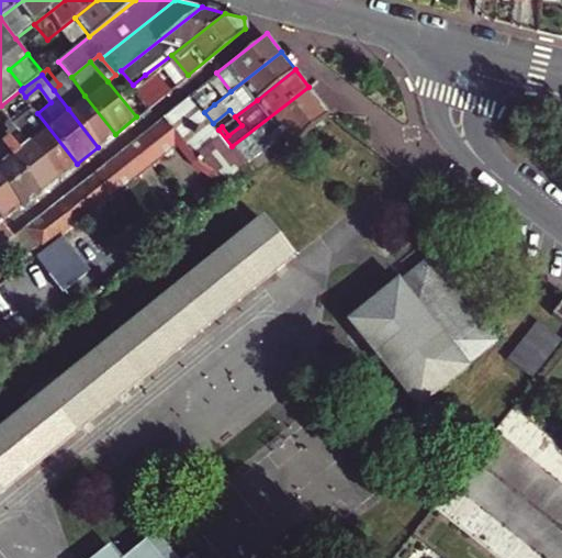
[(150,105),(163,96),(145,75),(133,85),(150,105)]
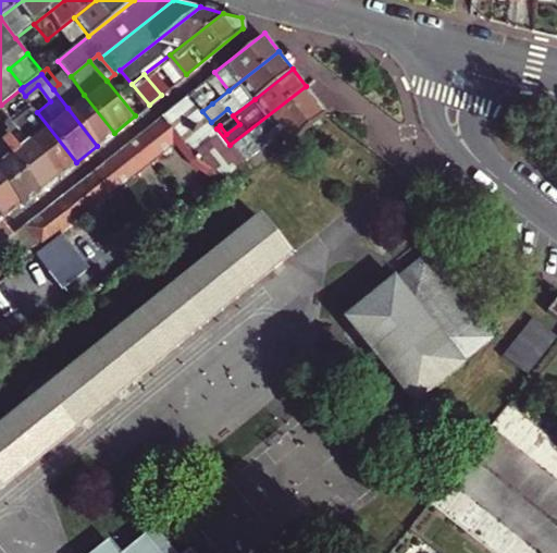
[(202,111),(212,103),(198,85),(188,93),(202,111)]
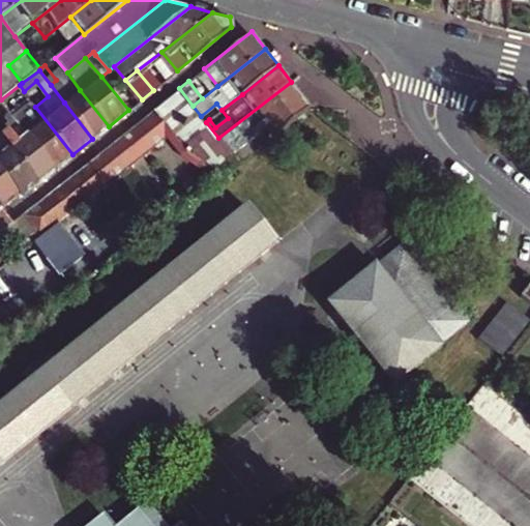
[(217,178),(218,179),(312,107),(291,82),(218,138),(206,122),(201,116),(193,106),(179,88),(72,173),(23,212),(40,234),(171,128),(186,148),(213,173),(217,178)]
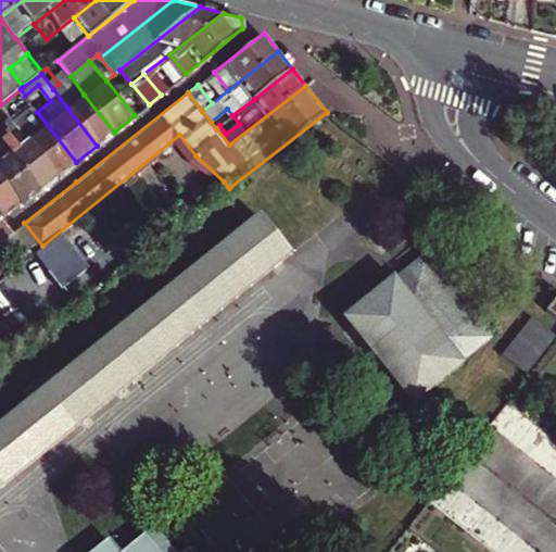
[(57,178),(76,162),(37,112),(25,96),(21,89),(1,104),(7,112),(16,104),(28,118),(19,127),(20,129),(57,178)]
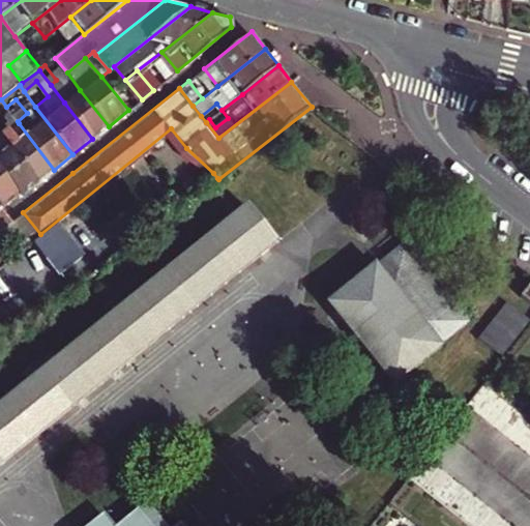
[(92,139),(109,126),(80,90),(64,103),(92,139)]
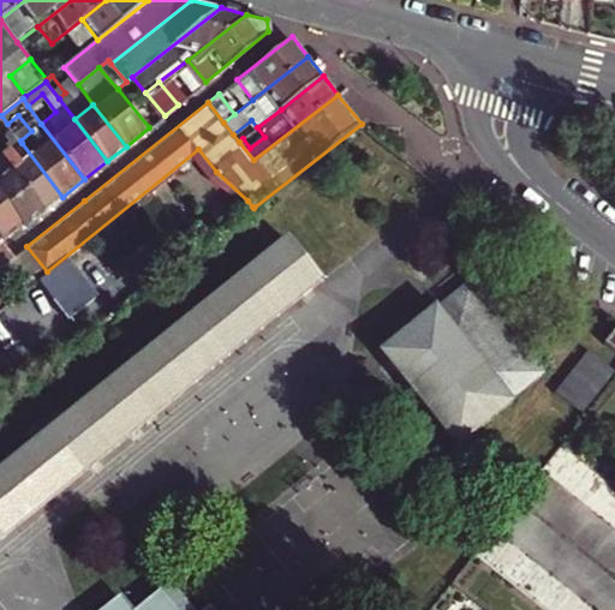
[(45,211),(63,197),(22,143),(3,157),(11,168),(45,211)]
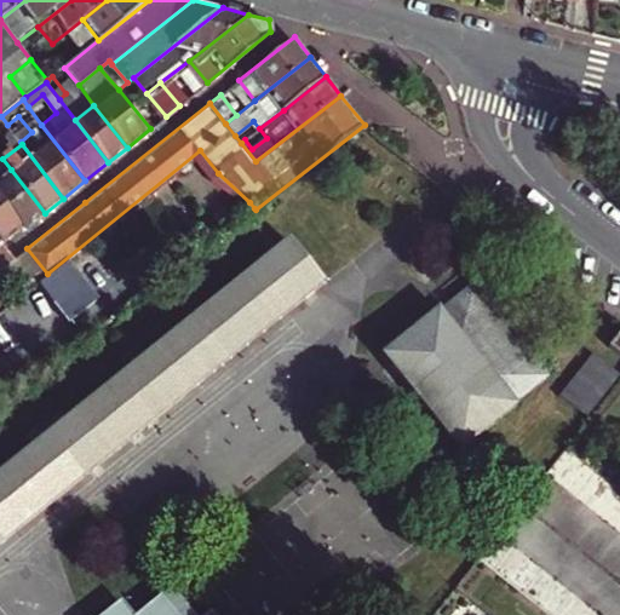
[(26,229),(45,213),(11,170),(0,178),(0,197),(23,225),(26,229)]
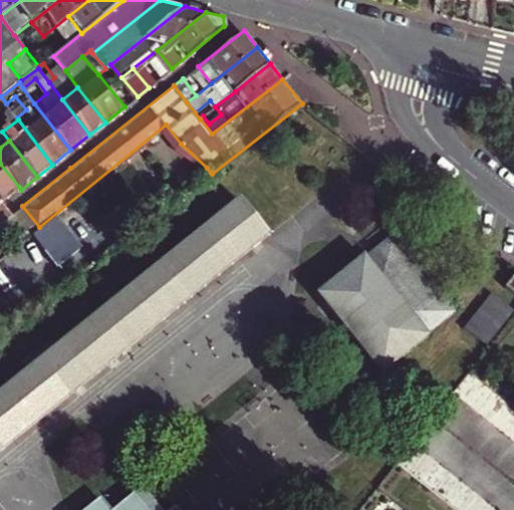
[(0,193),(4,199),(19,187),(0,164),(0,193)]
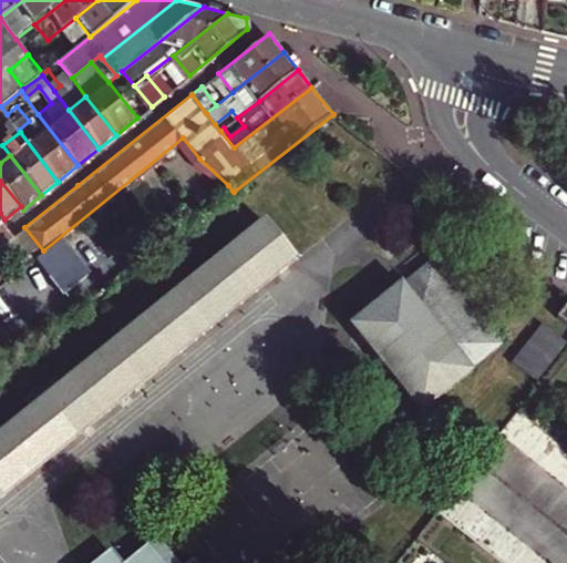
[(216,196),(219,202),(233,191),(228,185),(216,196)]
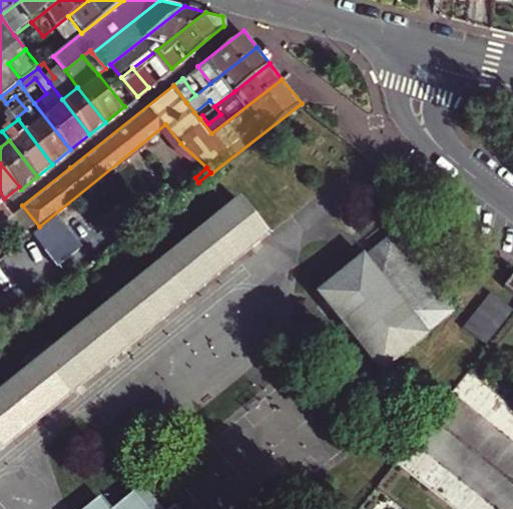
[(0,223),(14,211),(4,198),(0,192),(0,223)]
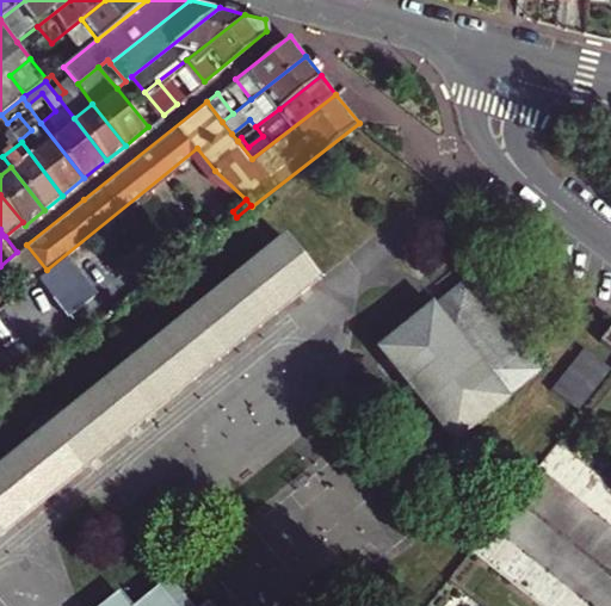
[(0,533),(137,424),(322,276),(287,232),(130,357),(0,462),(0,533)]
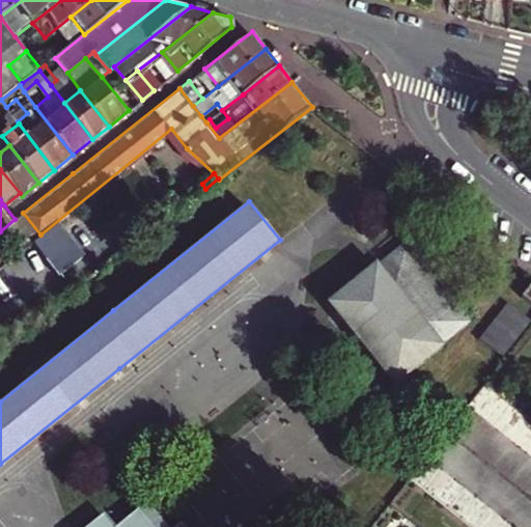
[(63,217),(36,239),(63,272),(90,250),(63,217)]
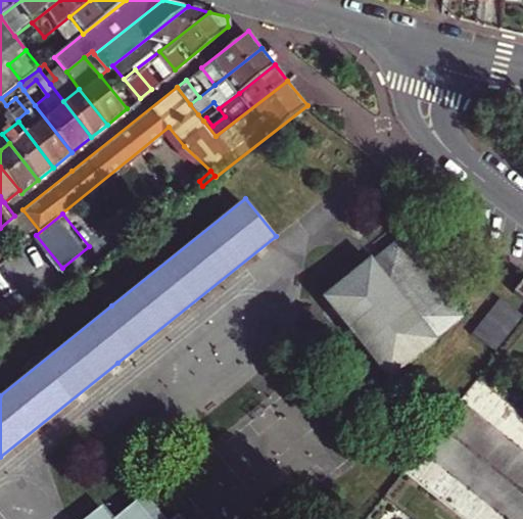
[(438,337),(436,335),(463,314),(400,237),(374,258),(372,256),(324,295),(390,377),(438,337)]
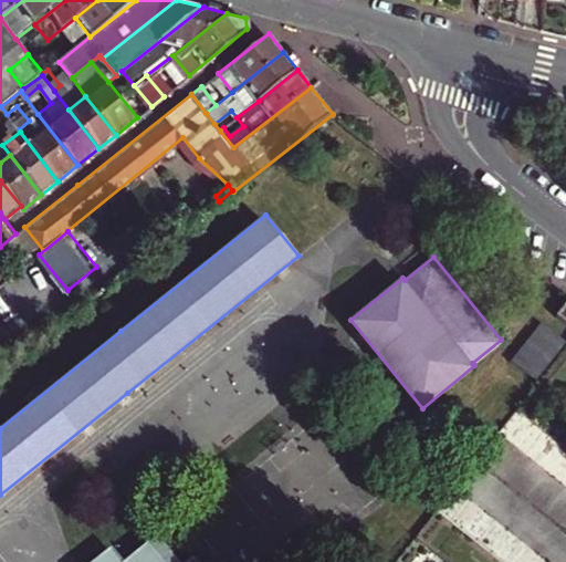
[(537,376),(565,341),(542,322),(513,356),(537,376)]
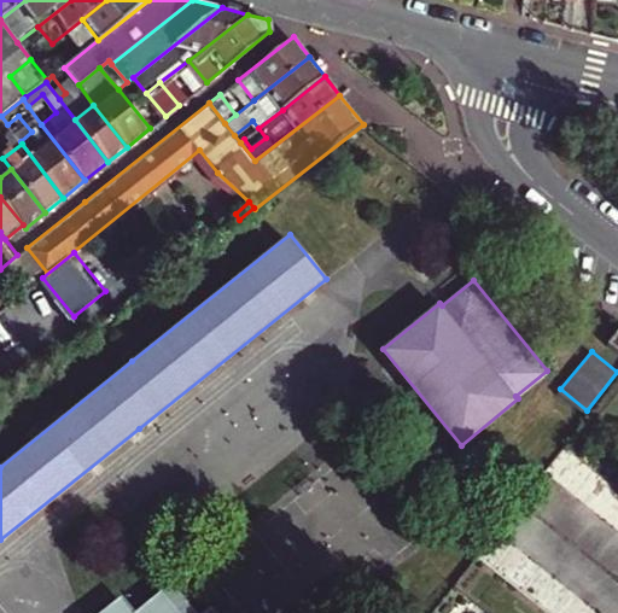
[(617,489),(563,447),(542,473),(617,531),(617,489)]
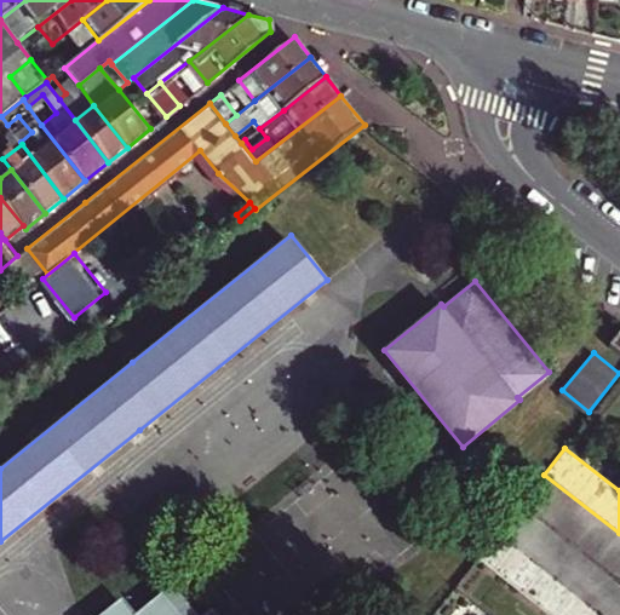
[(606,614),(501,528),(481,555),(556,614),(606,614)]
